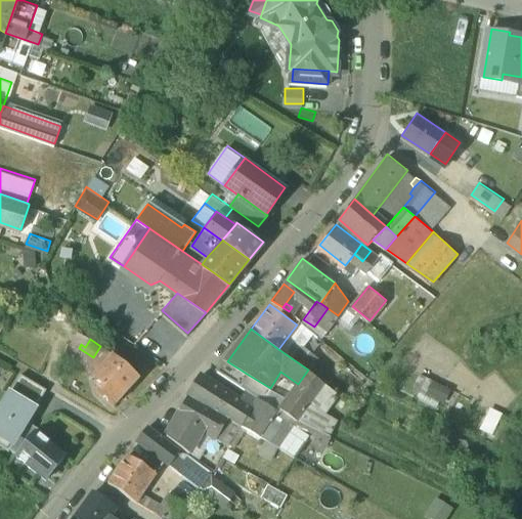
[(116,355),(100,346),(93,357),(105,365),(116,355)]
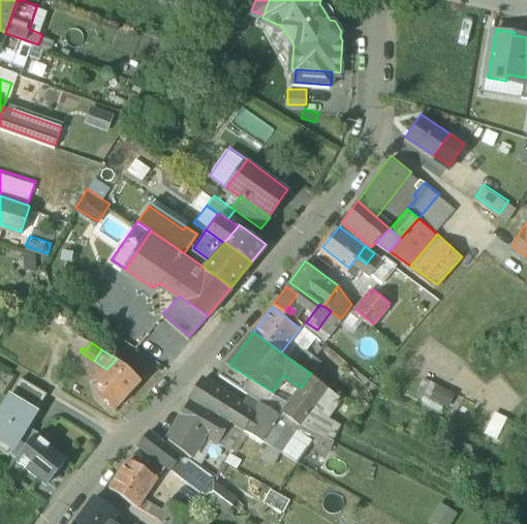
[(106,369),(97,377),(107,388),(103,393),(111,399),(116,395),(124,400),(144,381),(117,359),(106,369)]
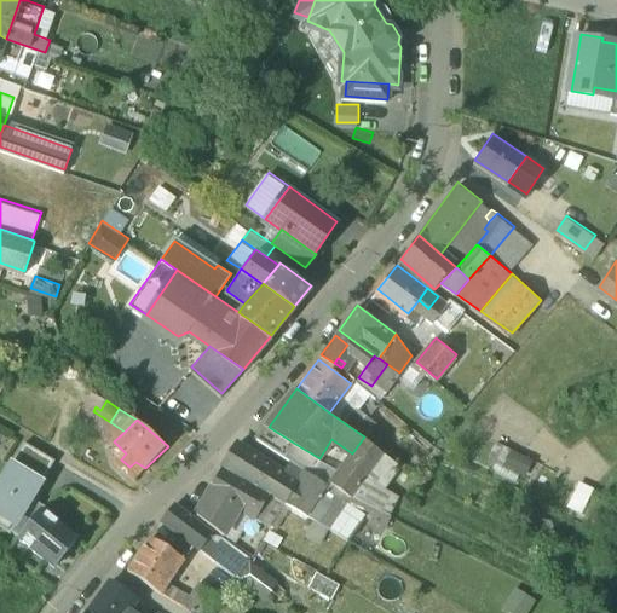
[(295,444),(269,427),(260,439),(288,457),(295,444)]
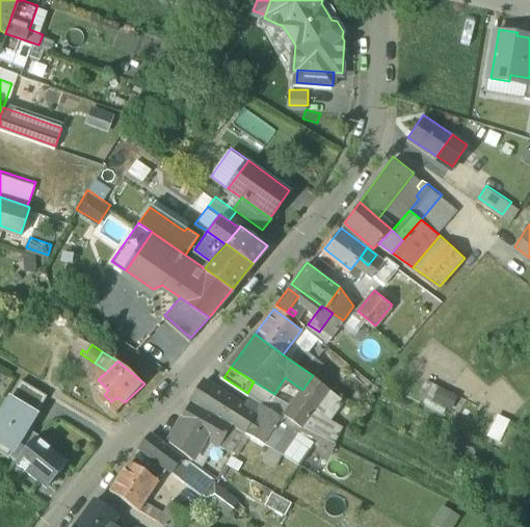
[(302,390),(284,417),(303,426),(315,410),(323,397),(329,388),(313,375),(302,390)]
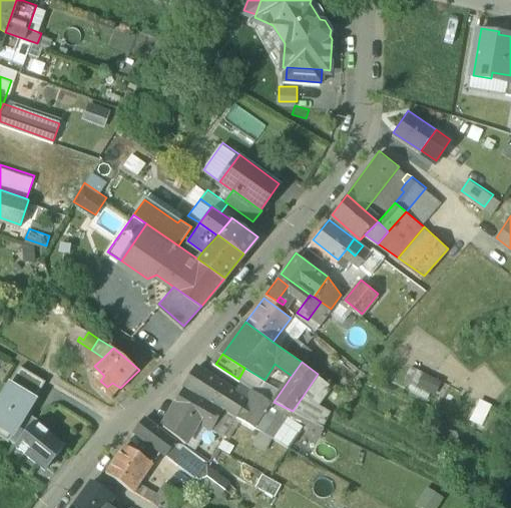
[(12,380),(36,394),(45,379),(21,364),(12,380)]
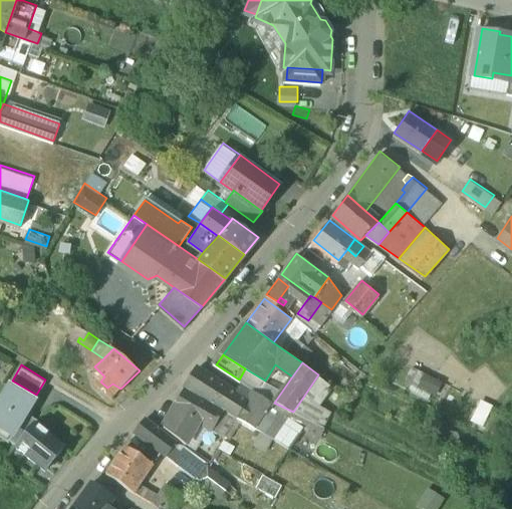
[(415,364),(409,379),(438,392),(444,376),(415,364)]
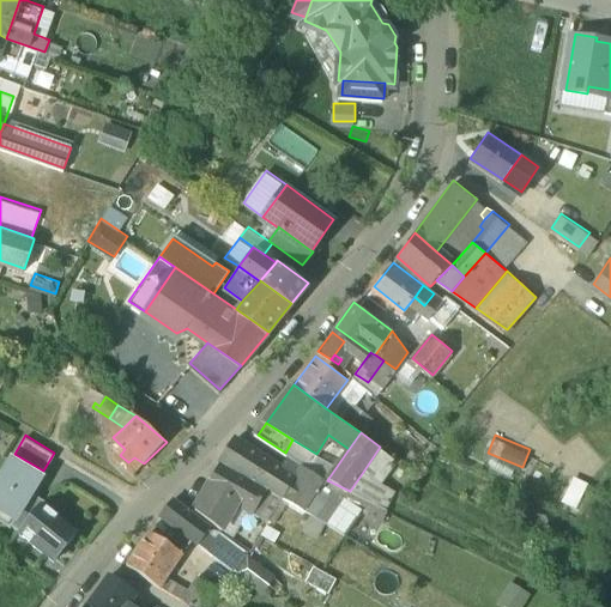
[(271,463),(234,443),(221,463),(223,466),(241,475),(259,485),(271,463)]
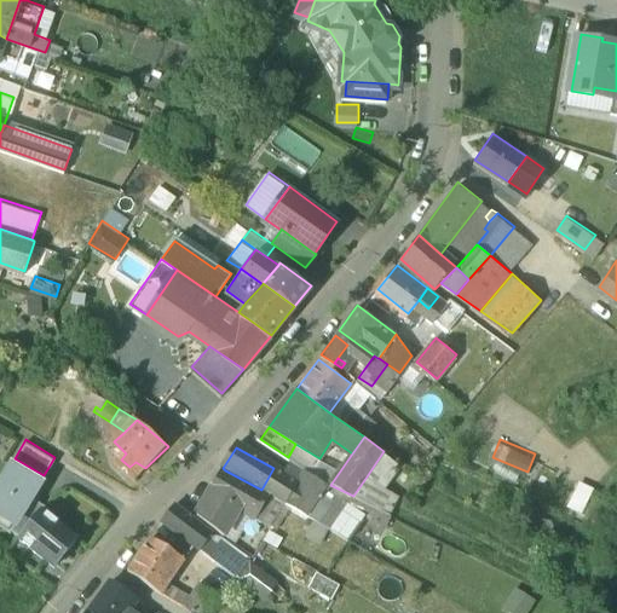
[(402,464),(384,451),(376,462),(393,474),(402,464)]
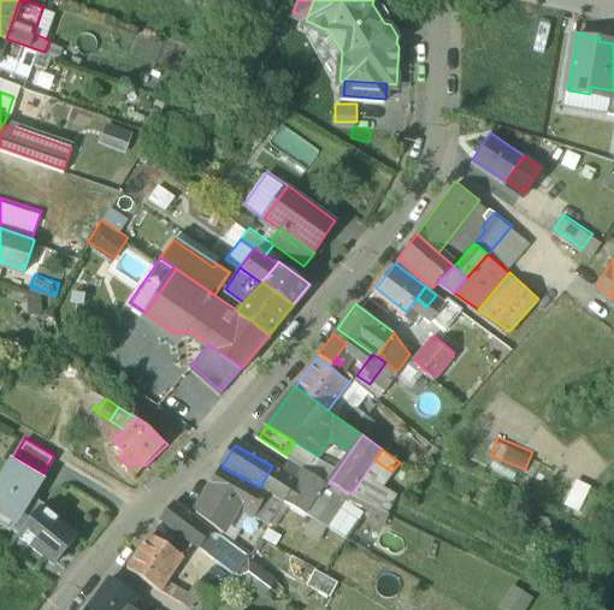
[(15,456),(12,455),(0,474),(0,517),(21,532),(42,505),(43,505),(48,501),(39,492),(46,475),(43,473),(15,456)]
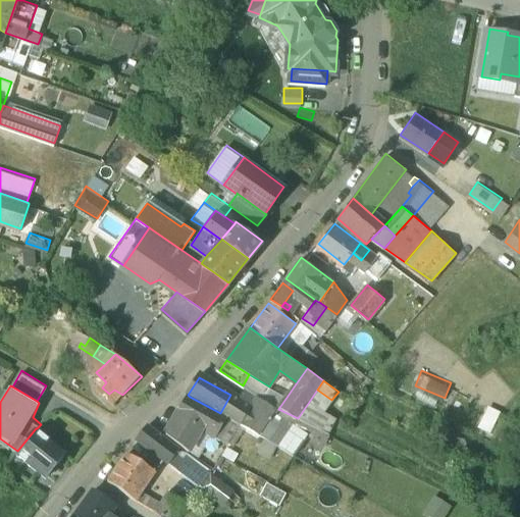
[(251,410),(230,395),(220,413),(243,425),(251,410)]
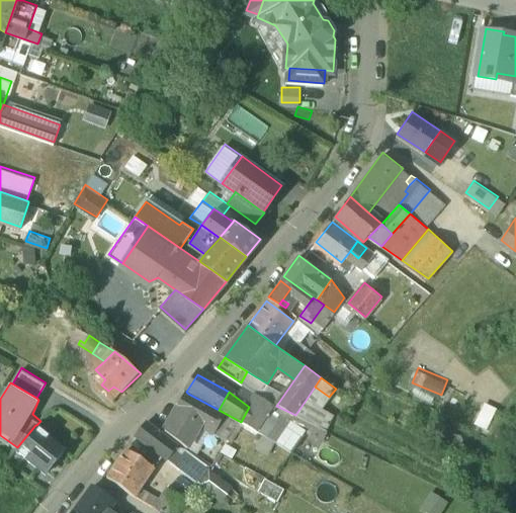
[(203,402),(188,394),(177,413),(197,425),(207,407),(202,404),(203,402)]
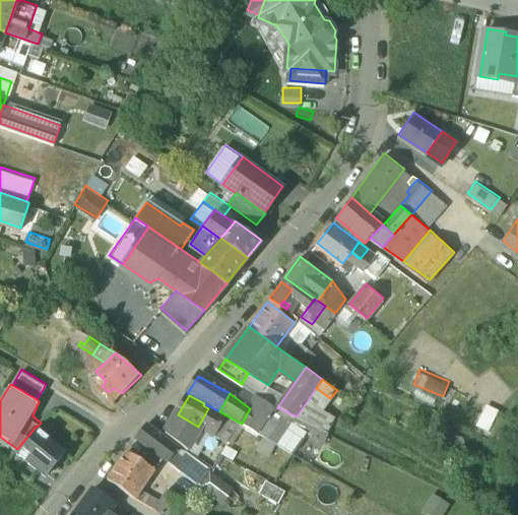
[(259,395),(250,408),(242,424),(259,434),(277,407),(259,395)]
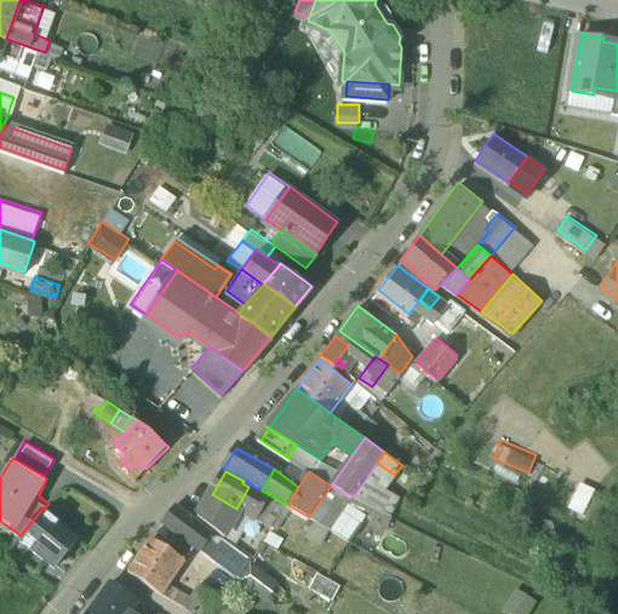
[(378,483),(367,477),(354,497),(392,516),(399,499),(377,486),(378,483)]
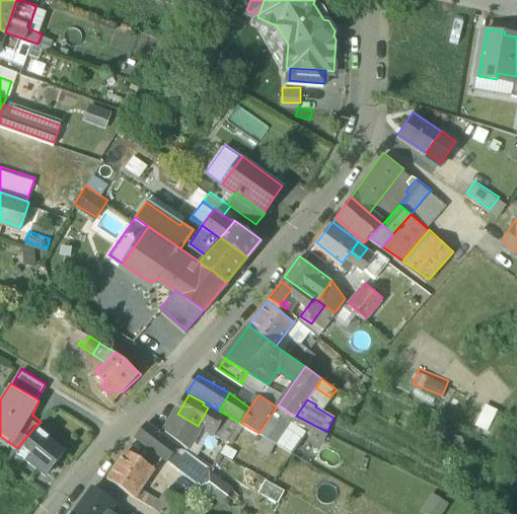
[(477,422),(491,427),(499,405),(486,399),(477,422)]
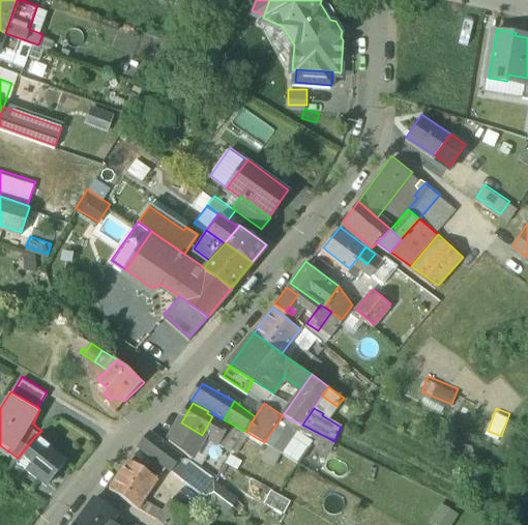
[(229,425),(212,416),(202,435),(218,444),(229,425)]
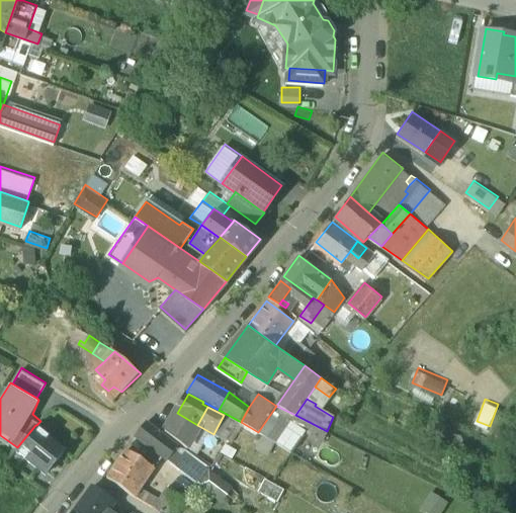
[(166,430),(187,446),(197,425),(177,413),(166,430)]
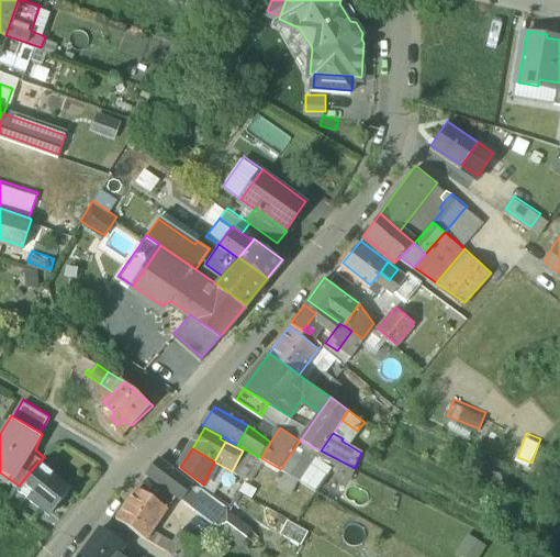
[(194,486),(158,458),(146,475),(185,500),(190,491),(194,486)]
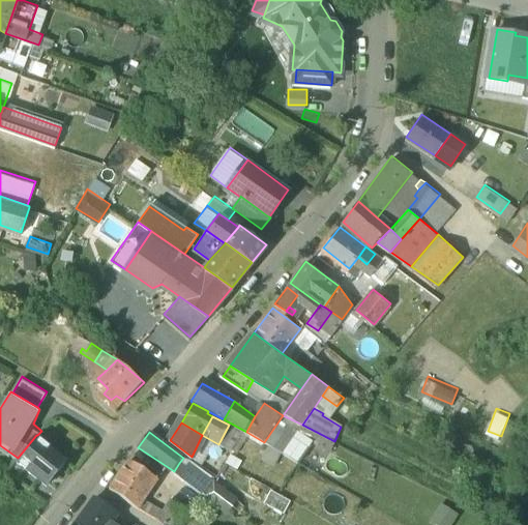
[(37,435),(36,435),(18,458),(48,482),(65,458),(37,435)]
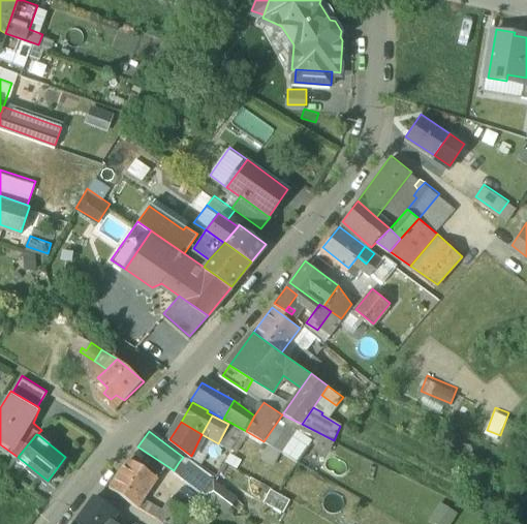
[(158,474),(129,457),(111,486),(138,504),(158,474)]
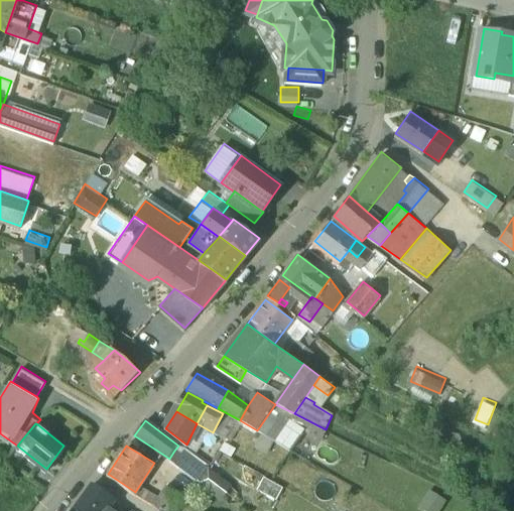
[(196,467),(174,451),(169,459),(189,474),(196,467)]
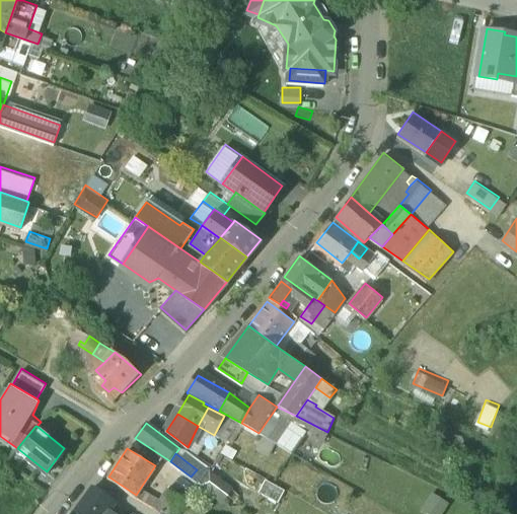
[(217,479),(199,465),(191,476),(190,479),(208,491),(217,479)]
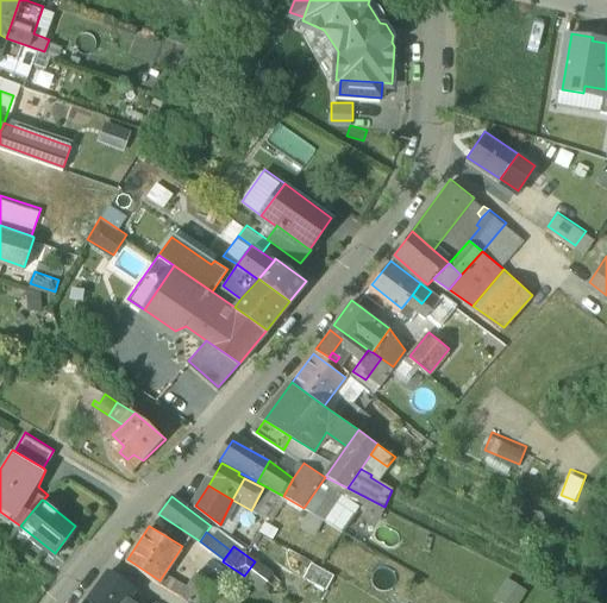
[(275,567),(250,550),(246,554),(255,561),(244,576),(262,588),(275,567)]
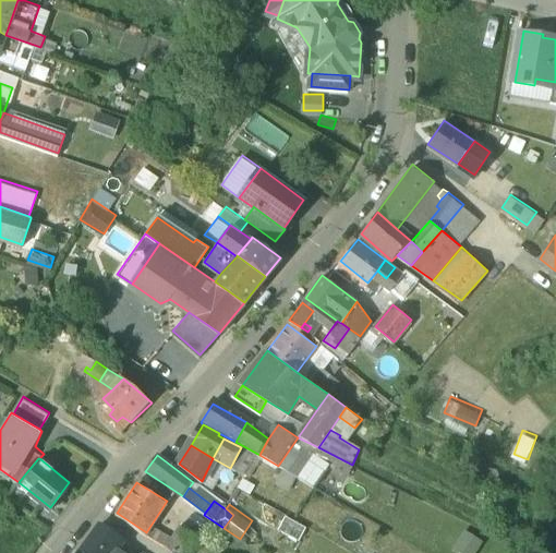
[(180,552),(188,552),(198,538),(178,524),(171,535),(153,523),(146,532),(177,551),(180,552)]
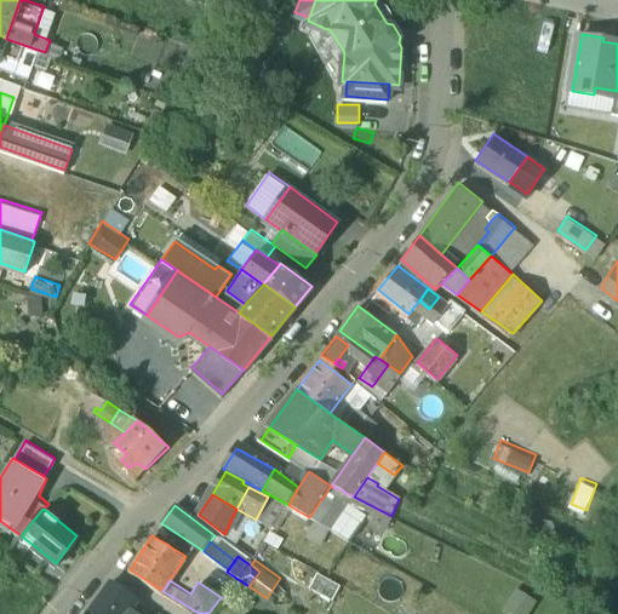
[(137,600),(109,581),(89,610),(93,613),(126,613),(127,613),(129,613),(131,608),(137,600)]
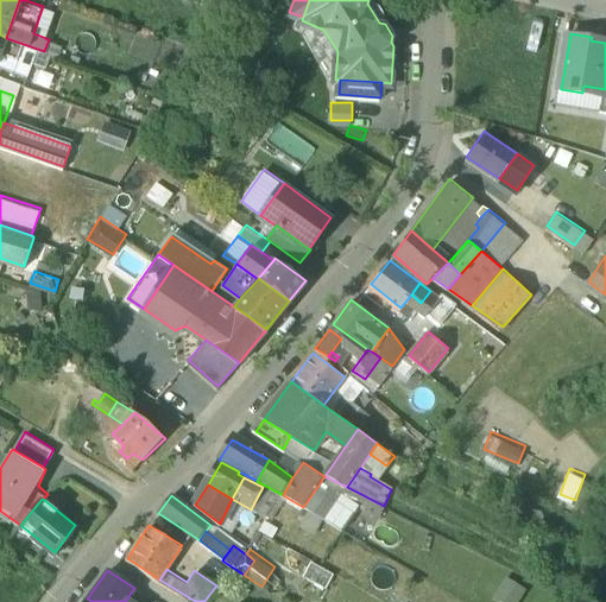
[(507,572),(497,593),(515,601),(516,601),(526,582),(507,572)]
